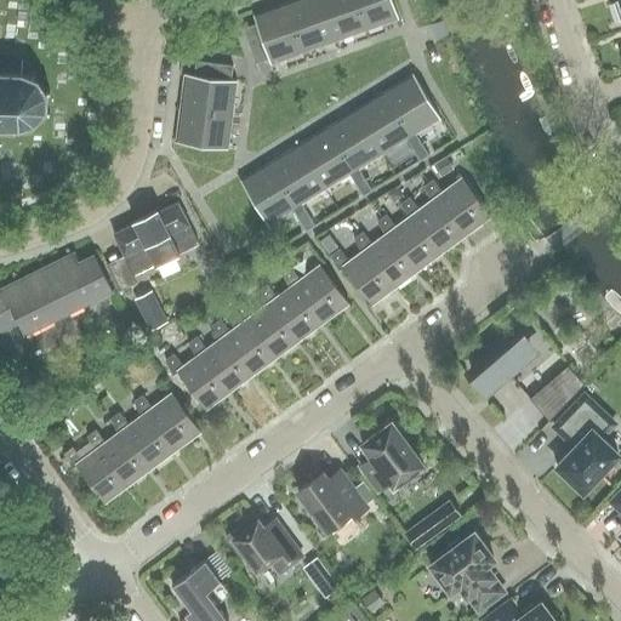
[(334,40),(319,0),(294,0),(285,4),(302,51),(334,40)]
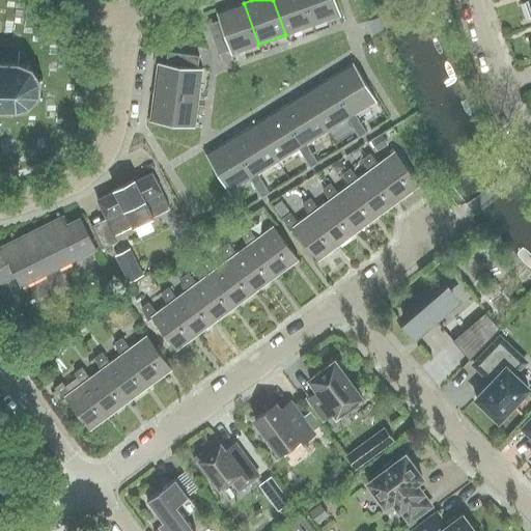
[(312,25),(303,0),(273,0),(285,34),(312,25)]
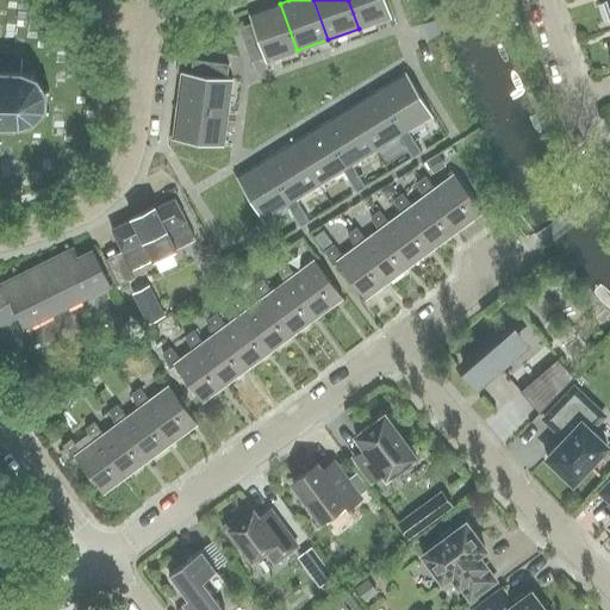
[(348,0),(359,29),(390,18),(391,18),(384,0),(348,0)]
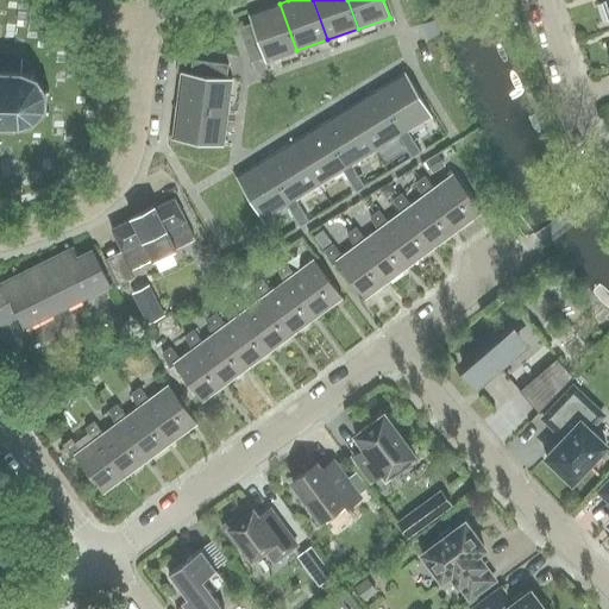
[(263,57),(264,63),(265,63),(265,62),(296,50),(280,4),(249,14),(248,13),(248,14),(250,23),(253,32),(257,41),(259,49),(263,57)]
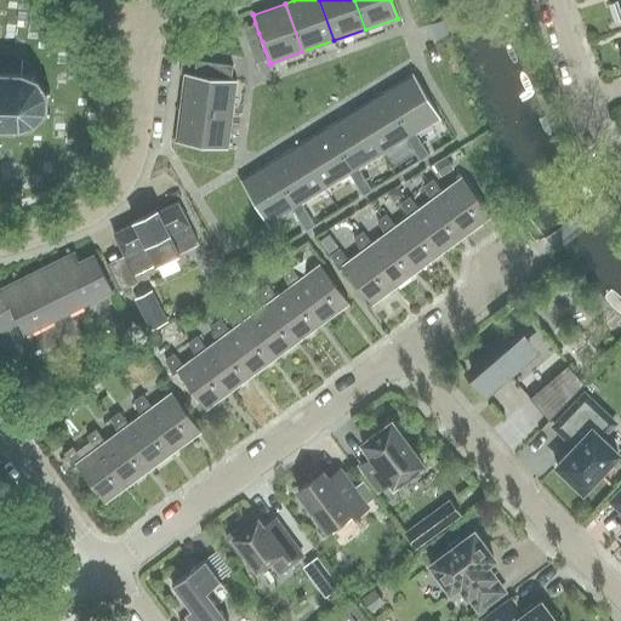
[(255,23),(241,28),(245,38),(258,33),(255,23)]
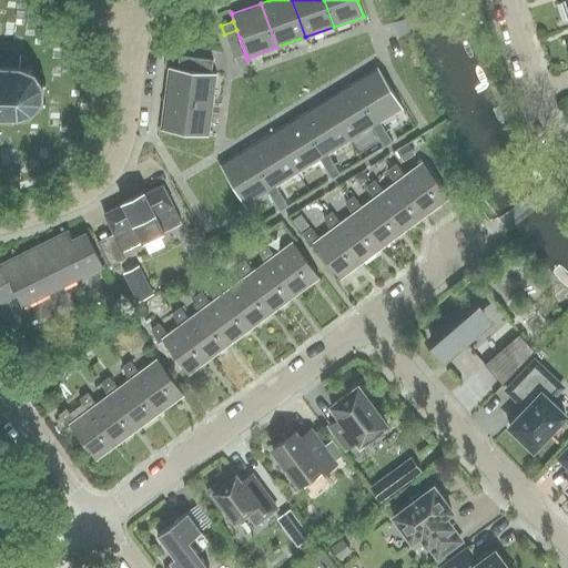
[(227,42),(240,38),(236,30),(224,34),(227,42)]
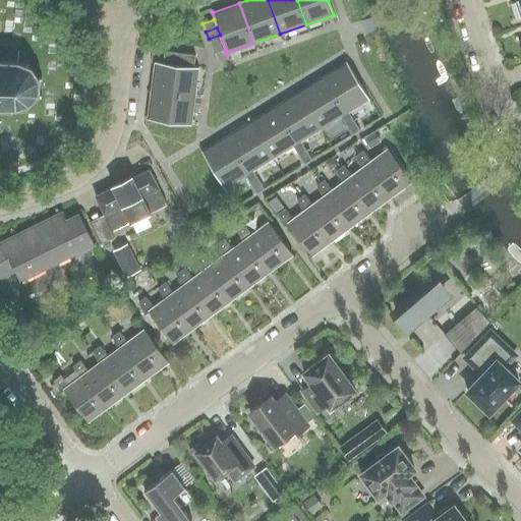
[(211,46),(222,42),(220,35),(209,39),(211,46)]
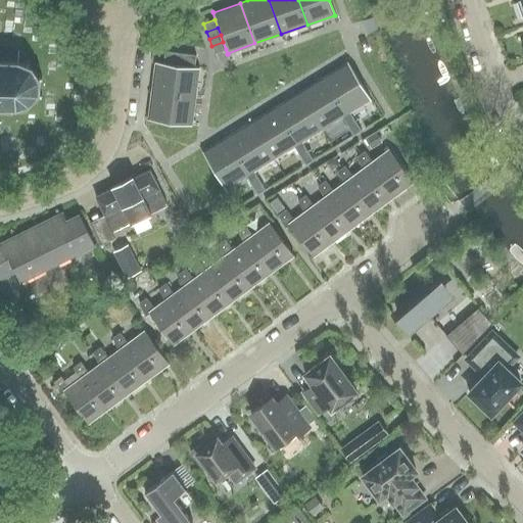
[(211,46),(215,53),(226,49),(223,42),(211,46)]
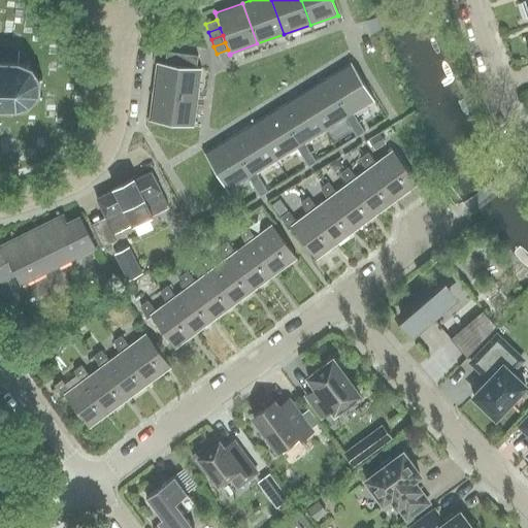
[(0,109),(6,109),(25,107),(36,95),(40,97),(41,94),(38,92),(38,80),(42,79),(41,76),(37,77),(31,68),(34,65),(31,63),(29,66),(18,61),(18,50),(0,48),(0,109)]
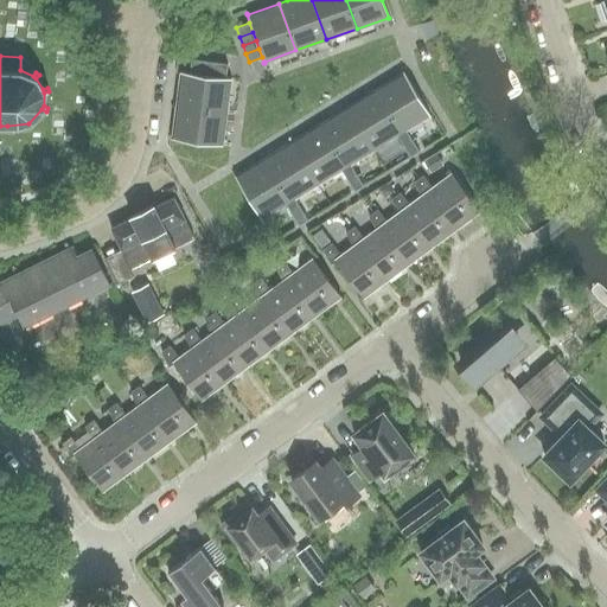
[(199,61),(191,59),(189,72),(198,74),(199,61)]
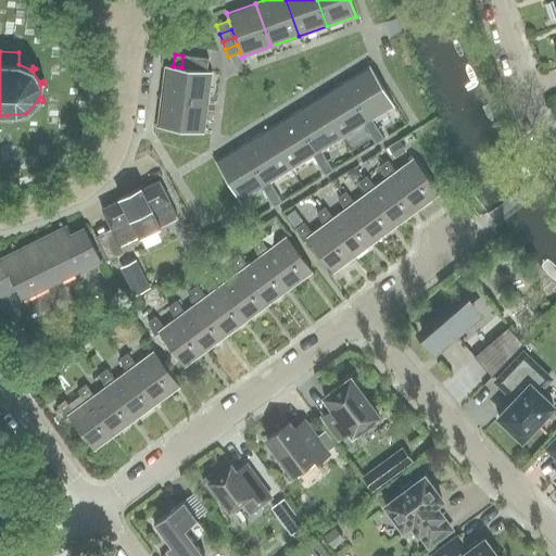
[(181,67),(189,68),(191,57),(182,55),(181,67)]
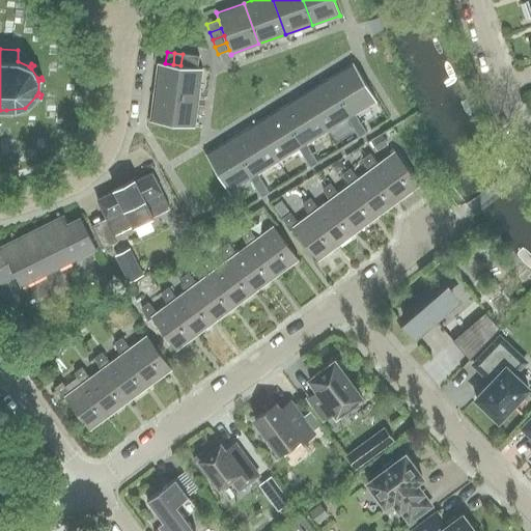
[(198,56),(183,54),(180,65),(197,67),(198,56)]
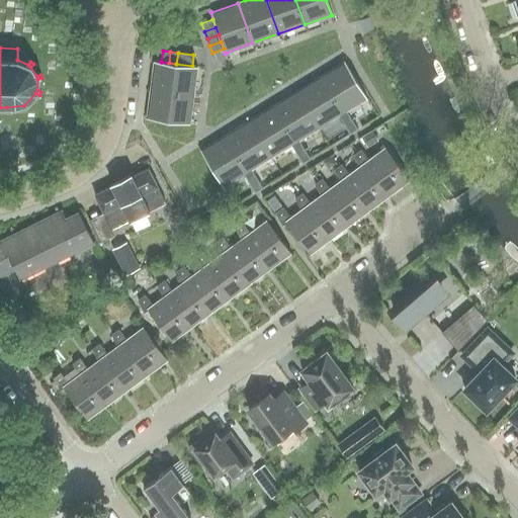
[(161,62),(153,61),(153,62),(154,62),(150,90),(192,95),(196,68),(197,67),(192,66),(176,64),(169,63),(161,62)]
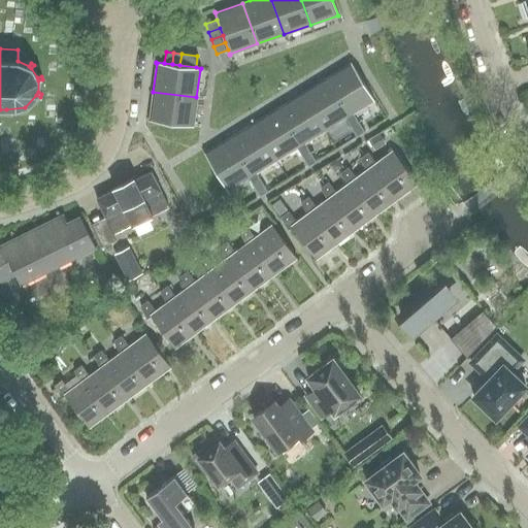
[(349,116),(344,118),(351,127),(358,122),(353,112),(372,100),(373,101),(374,100),(351,62),(350,63),(326,78),(349,116)]
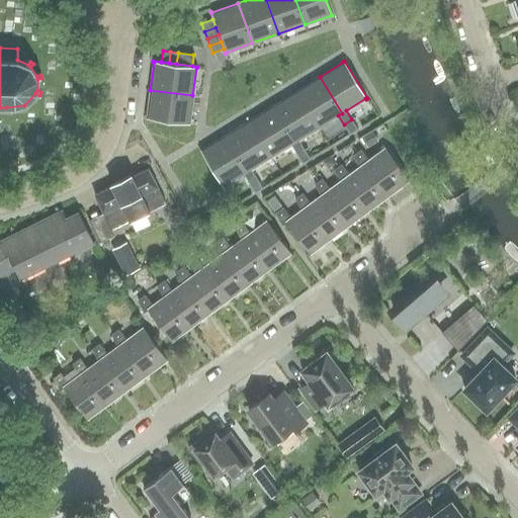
[(342,113),(320,77),(295,91),(319,127),(338,115),(342,113)]
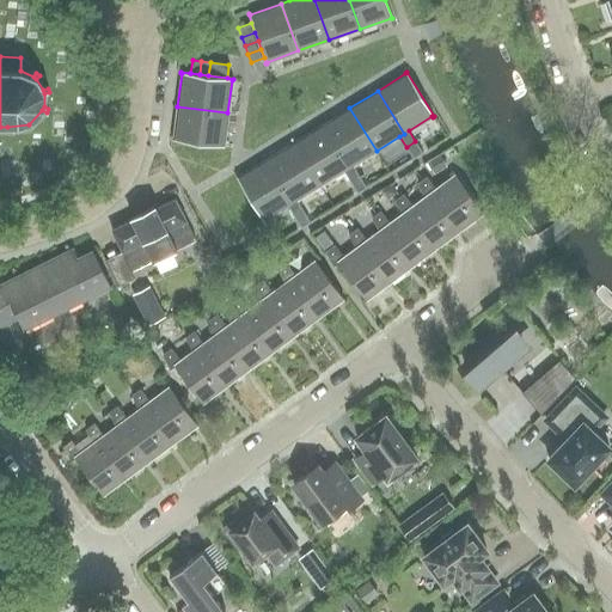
[(222,146),(227,112),(177,106),(173,139),(172,139),(171,140),(224,147),(224,146),(222,146)]
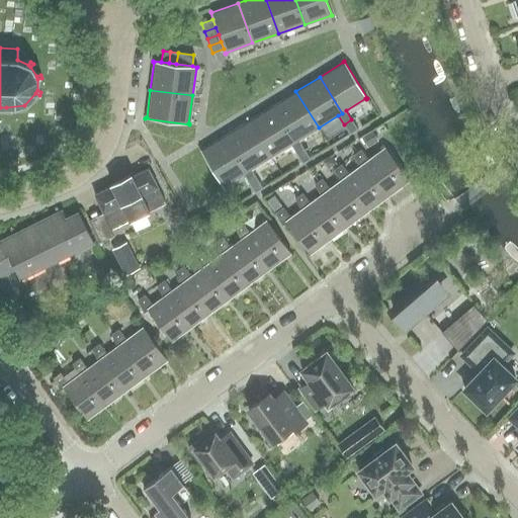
[(294,143),(290,145),(296,154),(304,149),(298,140),(319,127),(295,91),(272,106),(294,143)]
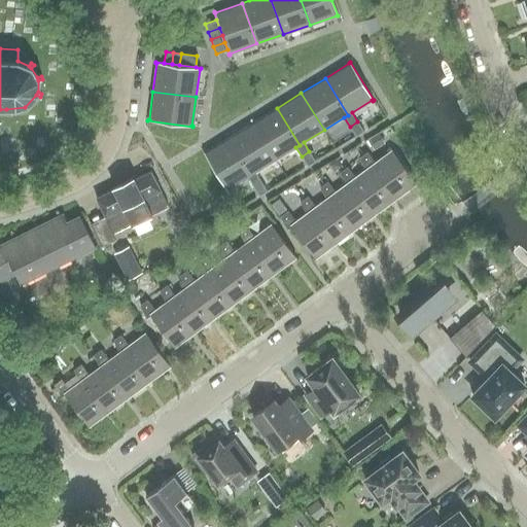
[(295,147),(300,145),(277,108),(252,123),(275,160),(295,147)]
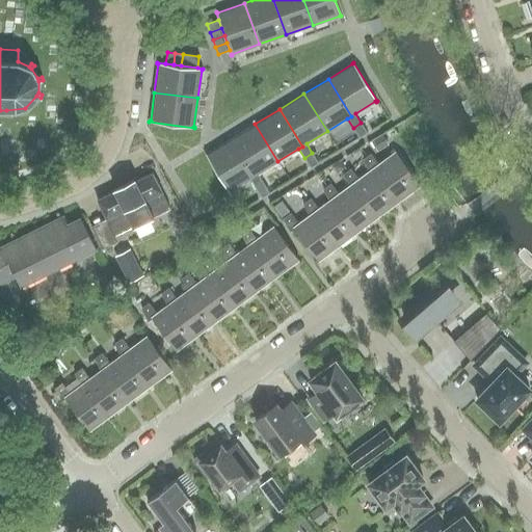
[(361,123),(353,128),(358,137),(367,132),(361,123)]
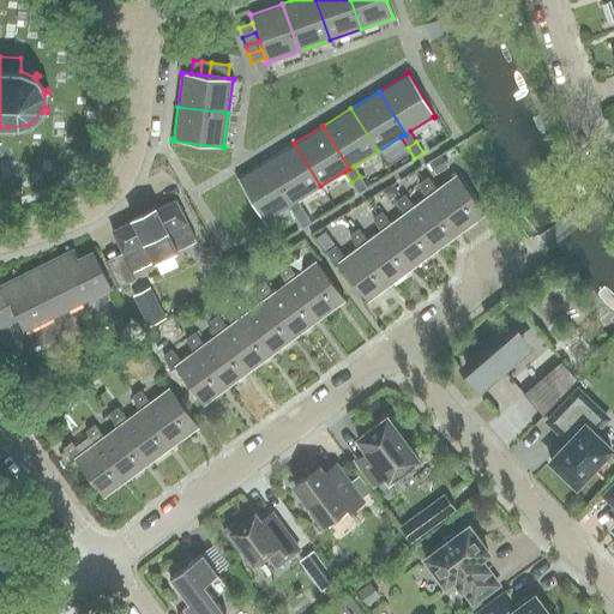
[(320,186),(294,143),(266,161),(293,204),(288,206),(295,217),(304,211),(298,200),(320,186)]
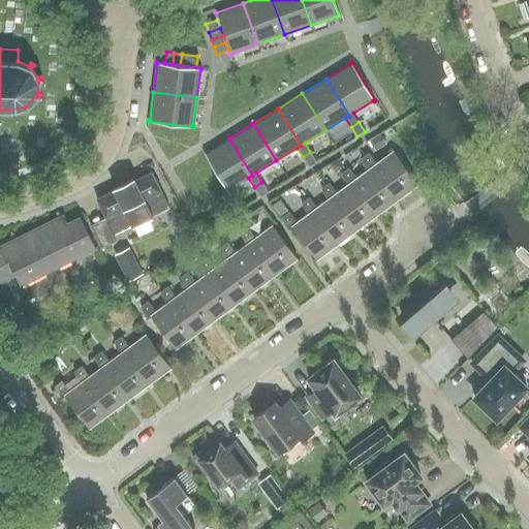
[(375,150),(385,144),(380,134),(369,141),(375,150)]
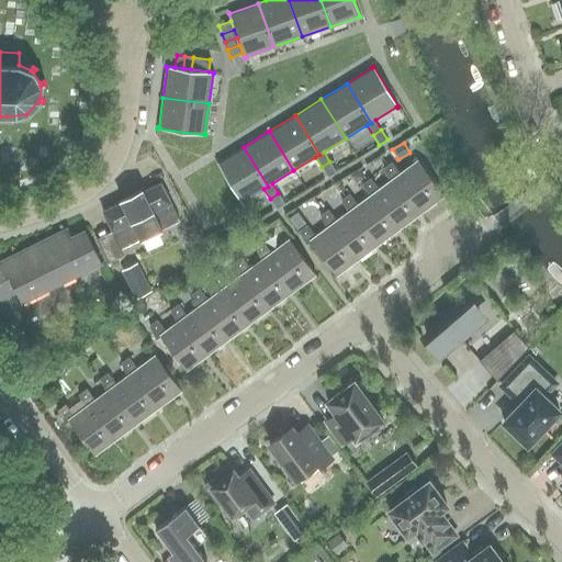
[(263,189),(268,187),(244,147),(217,163),(217,161),(216,163),(242,204),(243,203),(242,202),(263,189)]
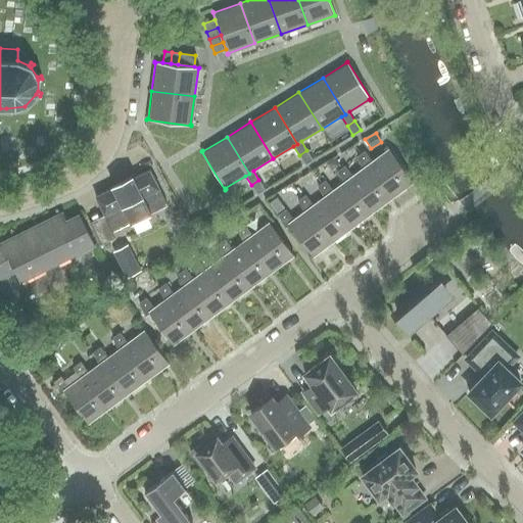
[(357,156),(359,160),(363,169),(368,164),(392,196),(412,182),(388,149),(372,161),(364,151),(357,156)]
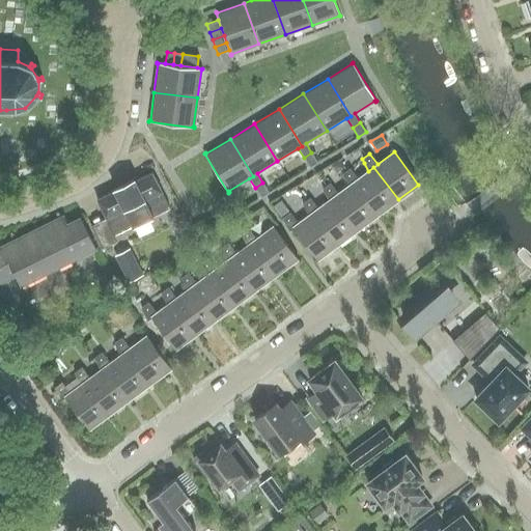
[(311,152),(304,158),(309,167),(317,162),(311,152)]
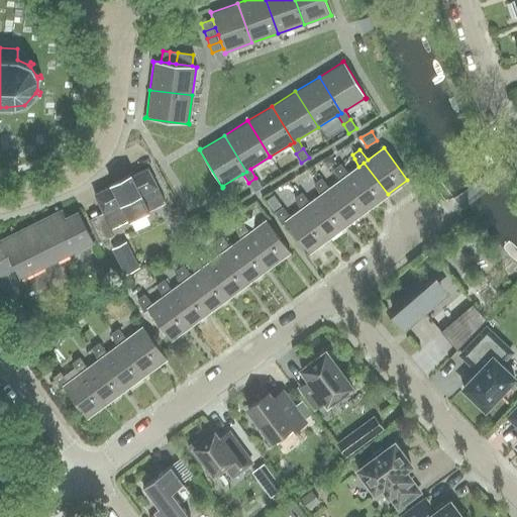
[(322,162),(325,166),(330,167),(334,164),(330,157),(322,162)]
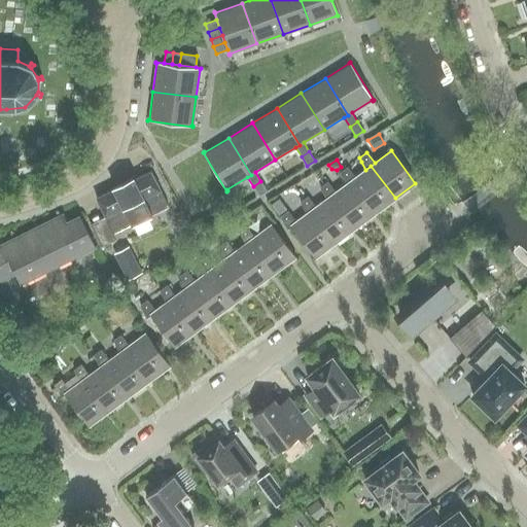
[(340,172),(346,184),(351,180),(375,213),(395,198),(371,166),(365,170),(355,177),(347,167),(340,172)]
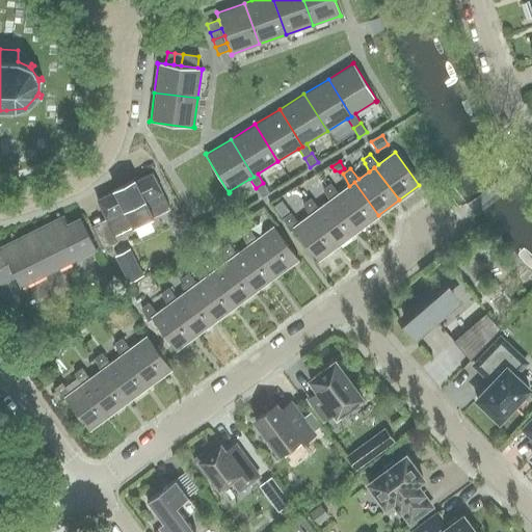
[(134,180),(118,187),(113,190),(114,191),(97,200),(114,235),(132,227),(132,228),(169,209),(152,173),(135,181),(134,180)]
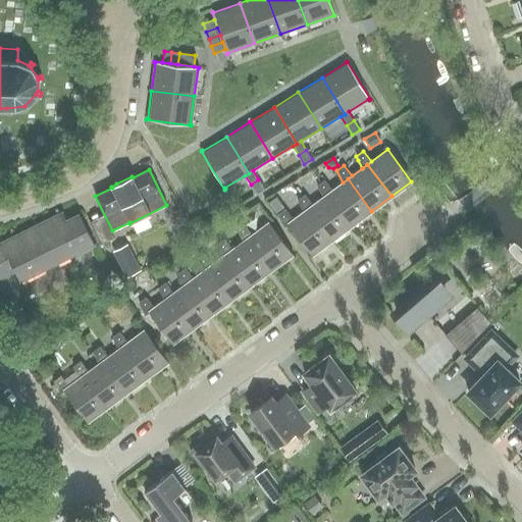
[(317,186),(323,197),(328,193),(352,225),(371,211),(348,178),(343,183),(332,191),(324,179),(317,186)]
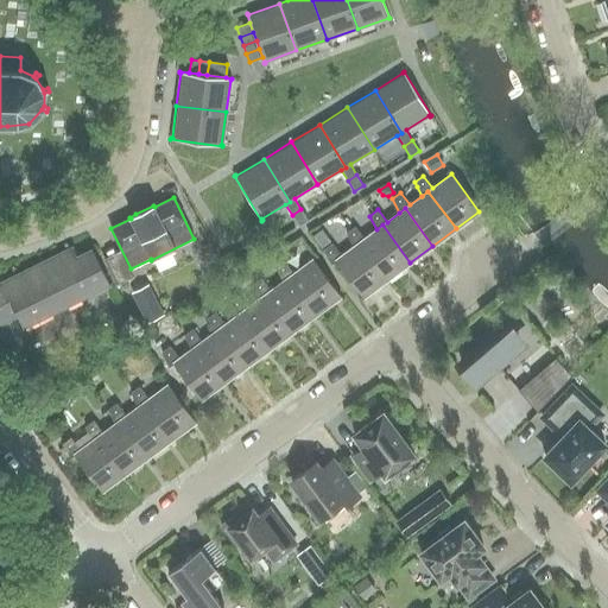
[(301,209),(292,215),(298,226),(308,220),(301,209)]
